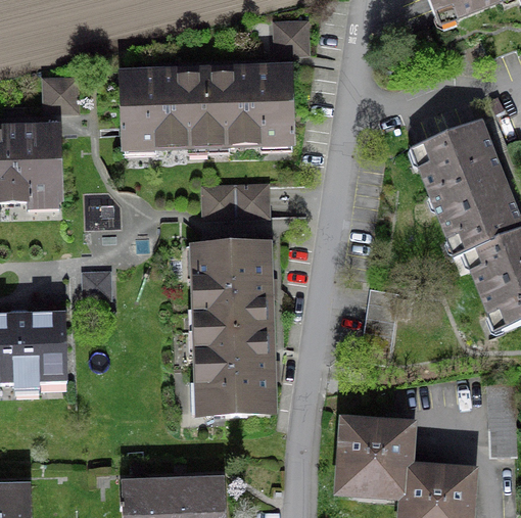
[(429,0),(438,19),(483,0),(429,0)]
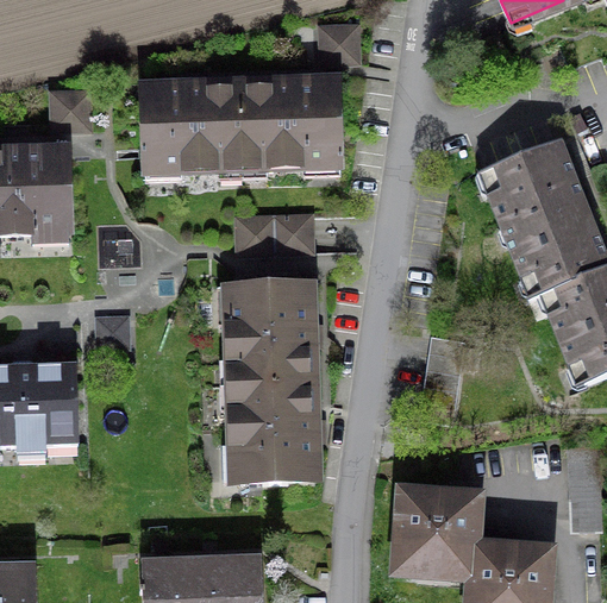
[(358,24),(320,25),(321,63),(360,62),(358,24)]
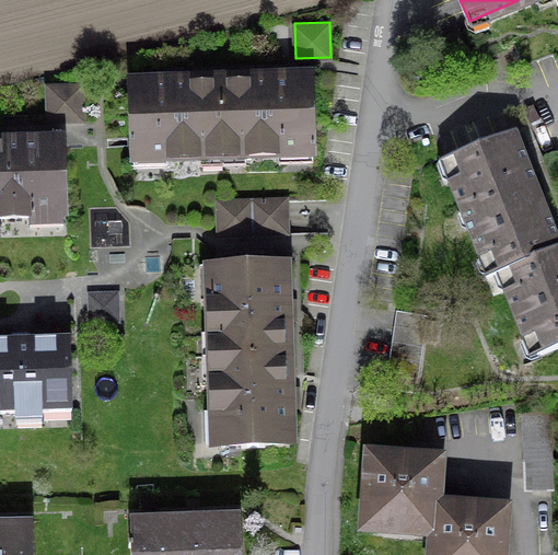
[(514,47),(507,50),(512,65),(521,61),(514,47)]
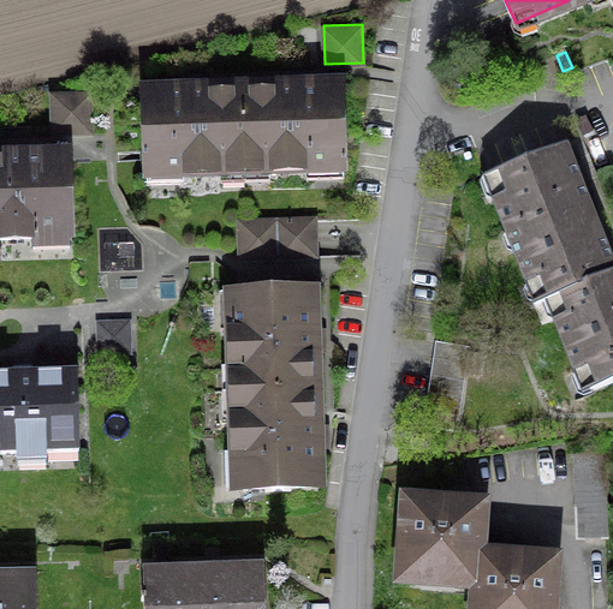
[(240,78),(244,175),(347,171),(344,75),(240,78)]
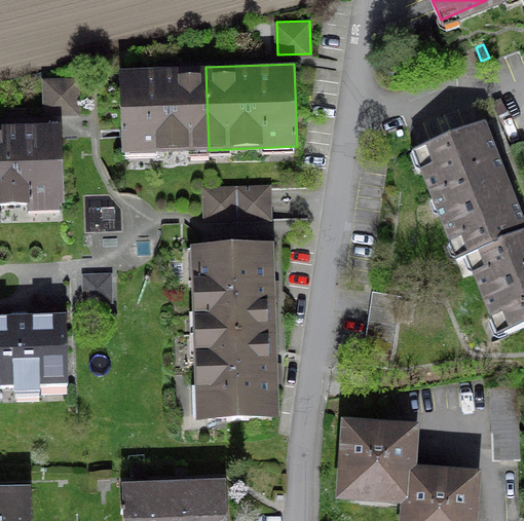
[(209,150),(206,67),(116,71),(119,154),(209,150)]
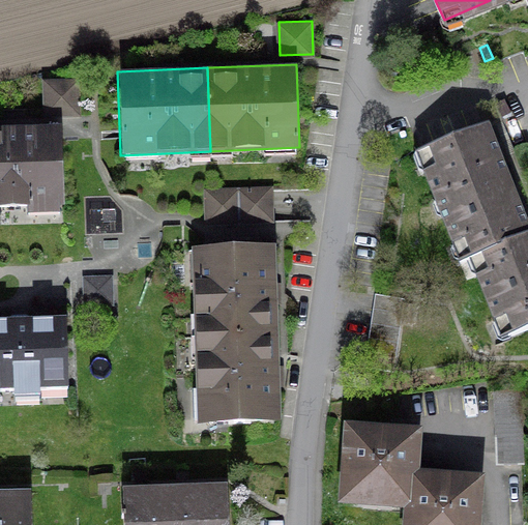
[(527,220),(489,118),(411,149),(460,259),(471,255),(527,232),(527,220)]
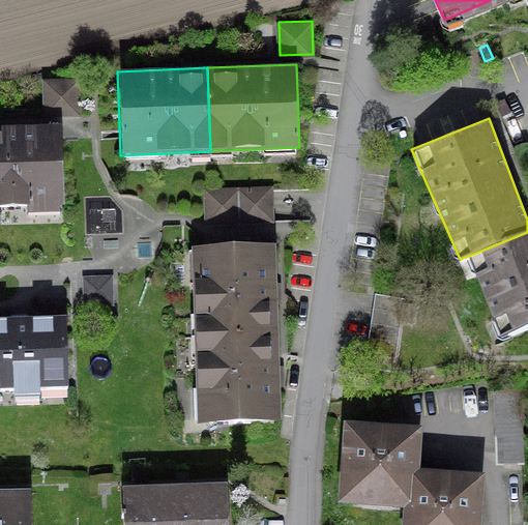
[(0,130),(0,212),(63,211),(60,128),(0,130)]
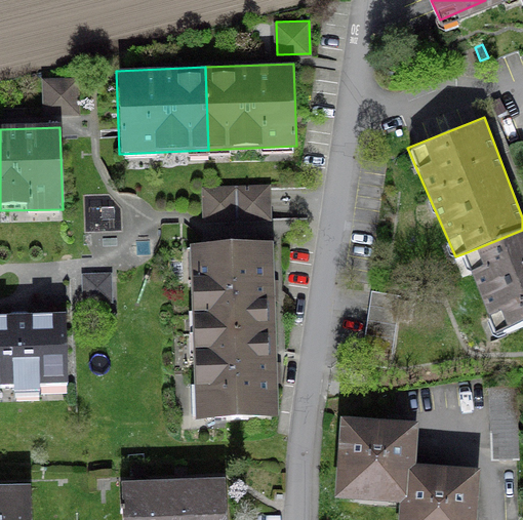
[(522,140),(512,144),(522,170),(522,140)]
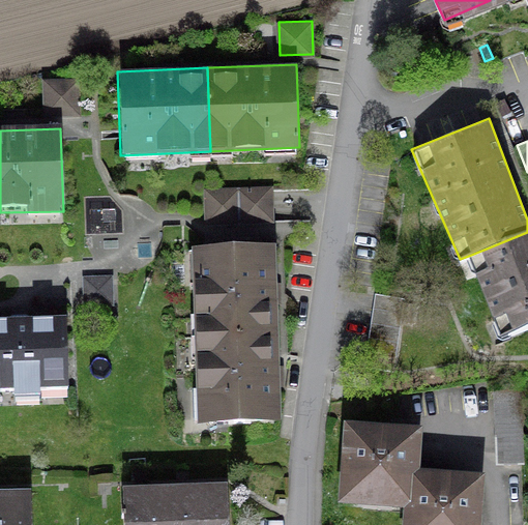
[(272,221),(273,183),(223,181),(223,199),(240,200),(240,220),(272,221)]
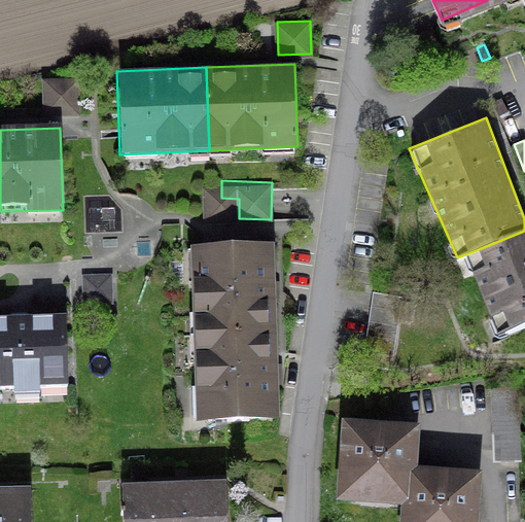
[(499,333),(524,322),(524,231),(468,253),(499,333)]
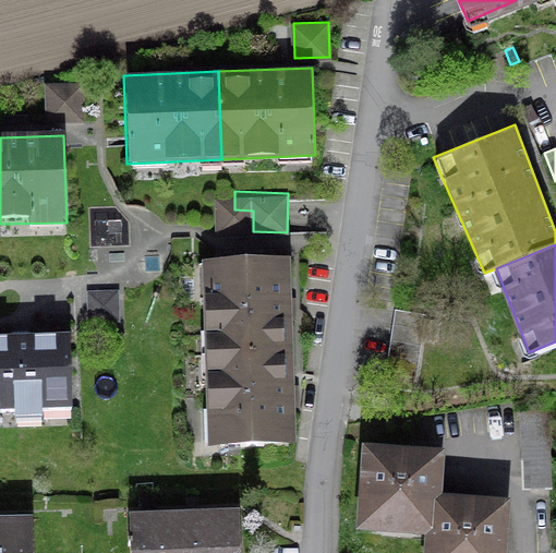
[(204,352),(293,349),(290,255),(200,260),(204,352)]
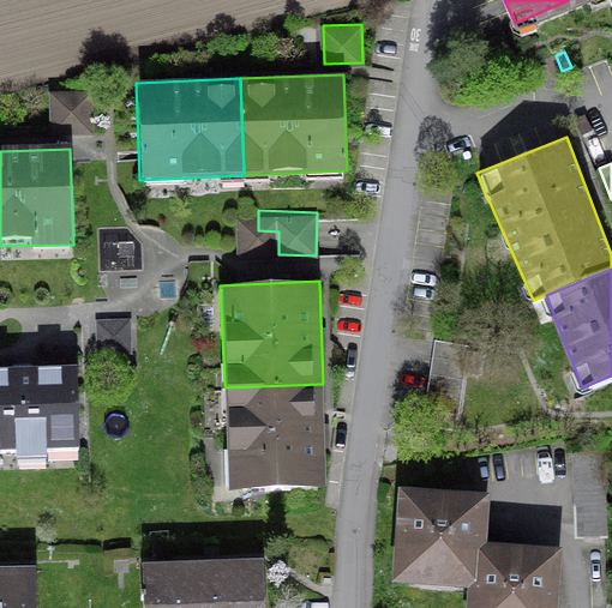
[(131,317),(100,318),(101,351),(132,350),(131,317)]
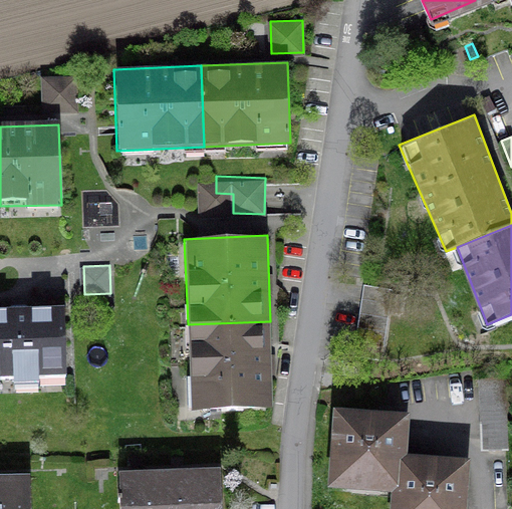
[(393,288),(366,283),(355,350),(381,354),(393,288)]
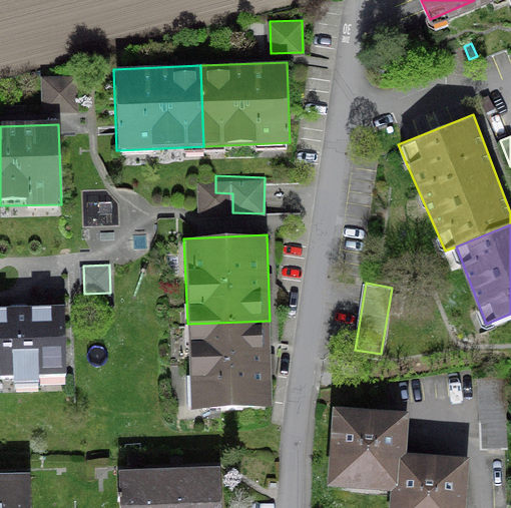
[(66,305),(0,306),(0,373),(67,372),(66,305)]
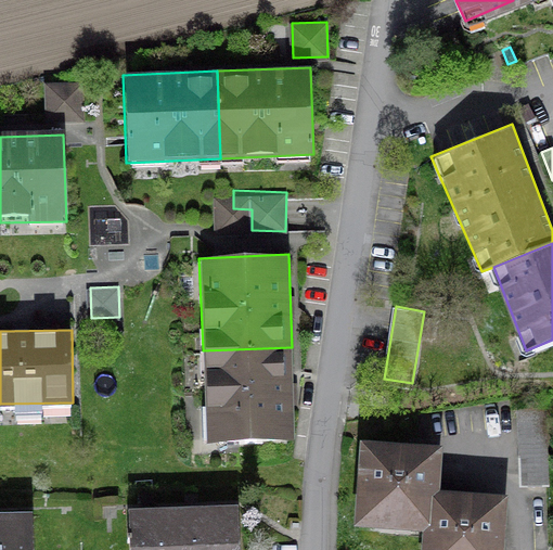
[(292,347),(203,350),(206,440),(296,437),(292,347)]
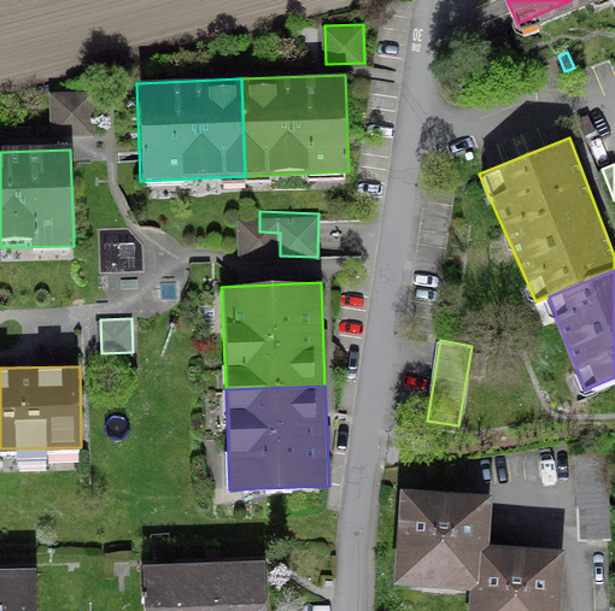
[(478,594),(484,544),(490,499),(403,488),(391,583),(478,594)]
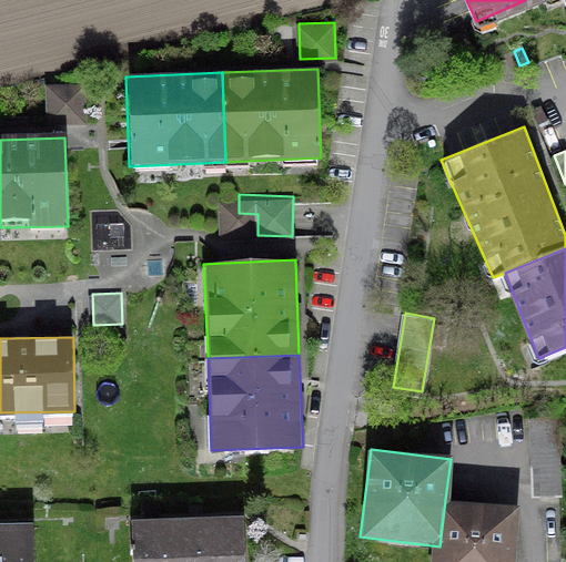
[(515,561),(523,510),(445,500),(440,547),(436,561),(515,561)]
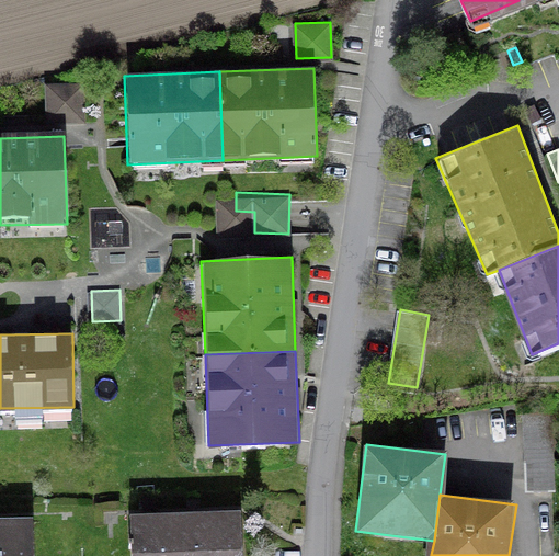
[(243,555),(242,507),(129,511),(130,555),(243,555)]
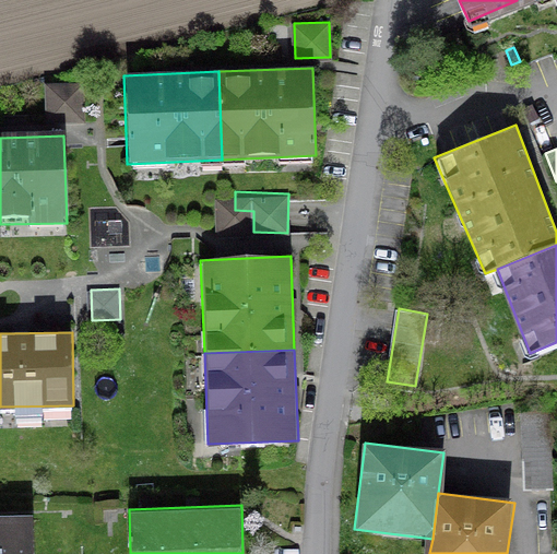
[(0,553),(34,553),(33,511),(0,511),(0,553)]
